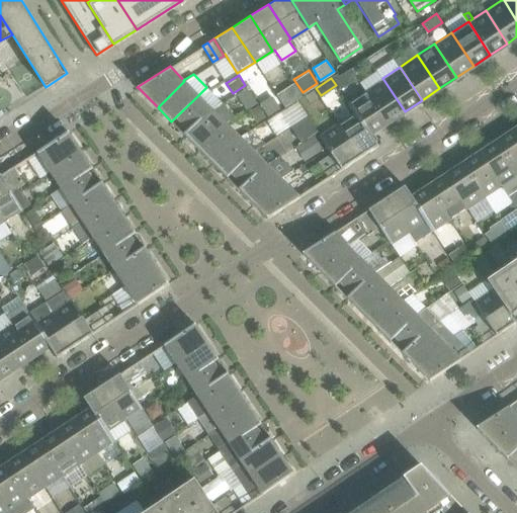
[(405,111),(382,78),(365,89),(388,122),(405,111)]
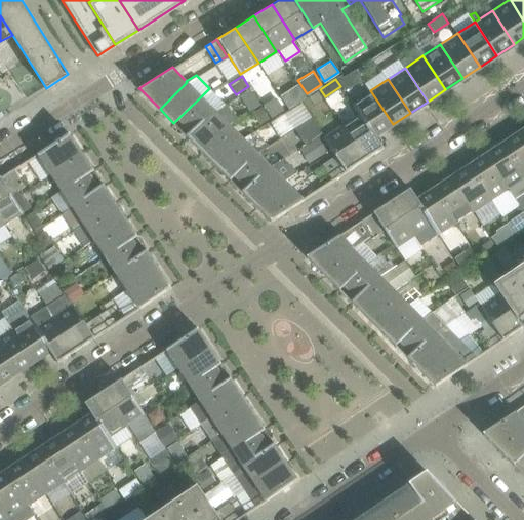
[(188,136),(214,110),(213,109),(224,103),(209,88),(201,96),(173,123),(188,136)]
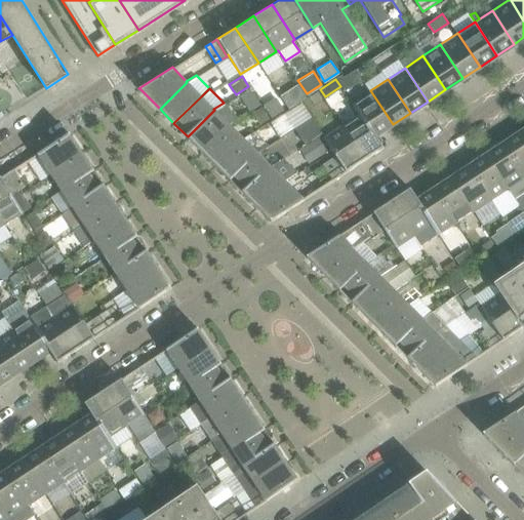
[(257,102),(250,89),(240,95),(248,108),(257,102)]
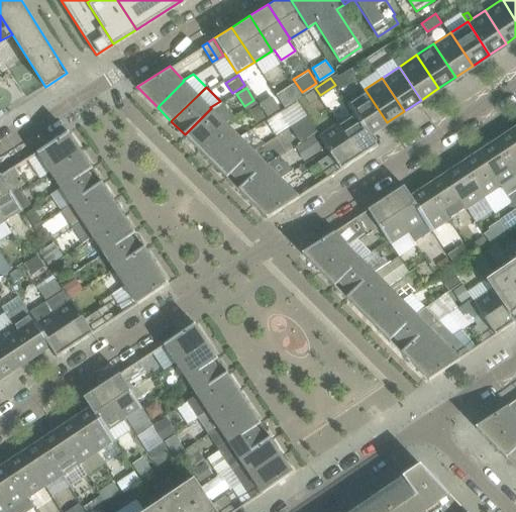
[(387,122),(365,89),(347,100),(370,133),(387,122)]
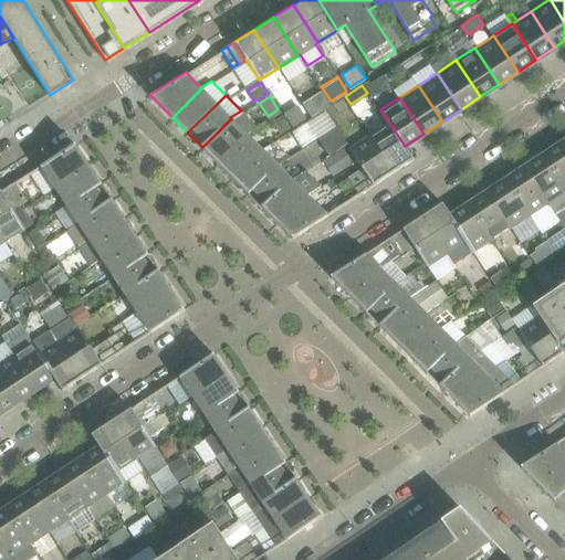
[(320,108),(314,101),(304,107),(310,115),(320,108)]
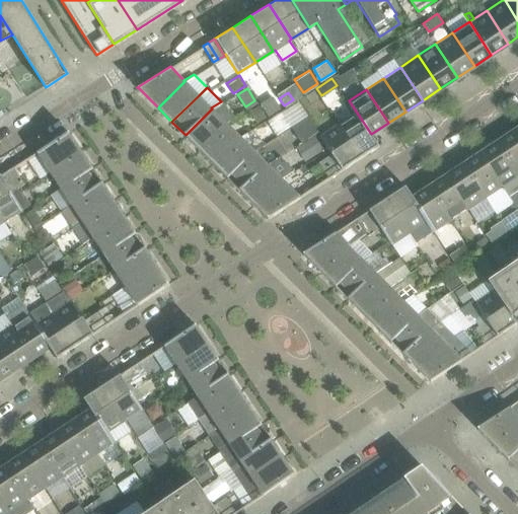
[(281,107),(274,95),(261,104),(268,116),(281,107)]
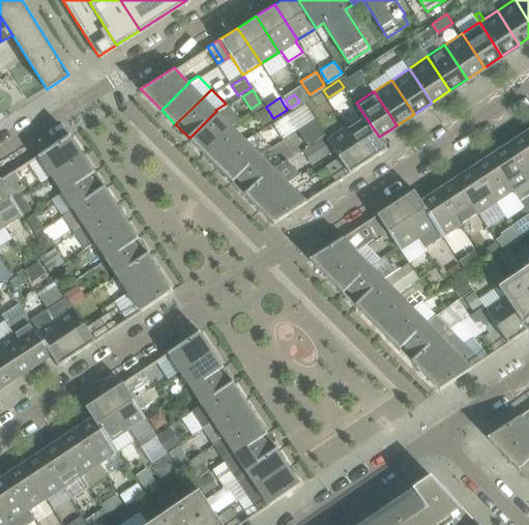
[(386,147),(379,137),(356,103),(354,104),(361,114),(345,125),(368,159),(386,147)]
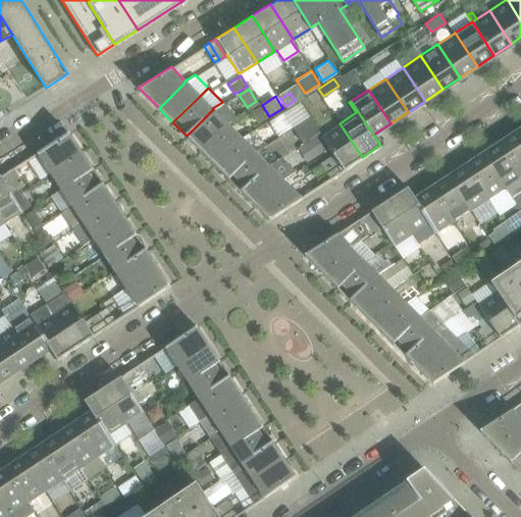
[(267,117),(259,105),(250,110),(258,122),(267,117)]
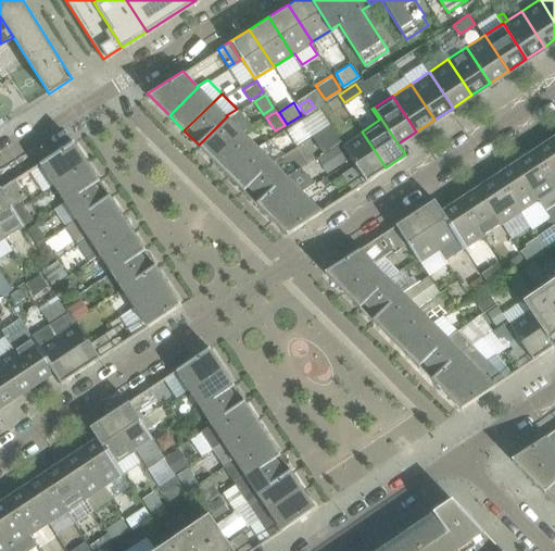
[(213,160),(242,132),(227,116),(199,145),(213,160)]
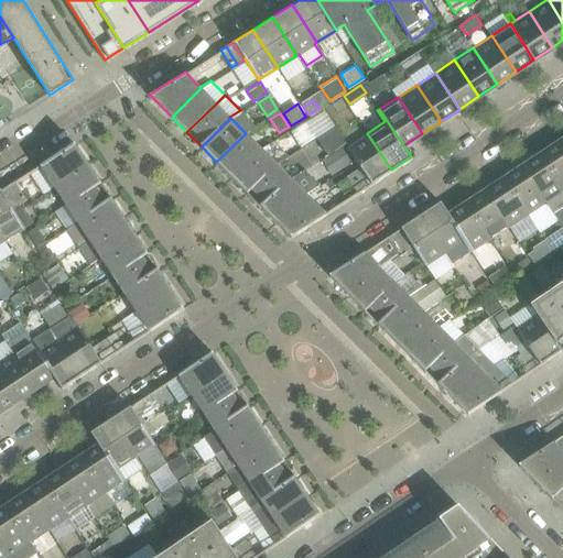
[(333,124),(315,135),(326,152),(344,141),(333,124)]
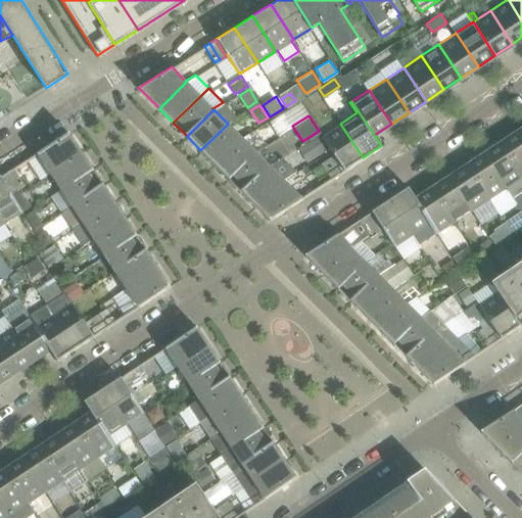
[(215,165),(241,137),(228,124),(200,150),(215,165)]
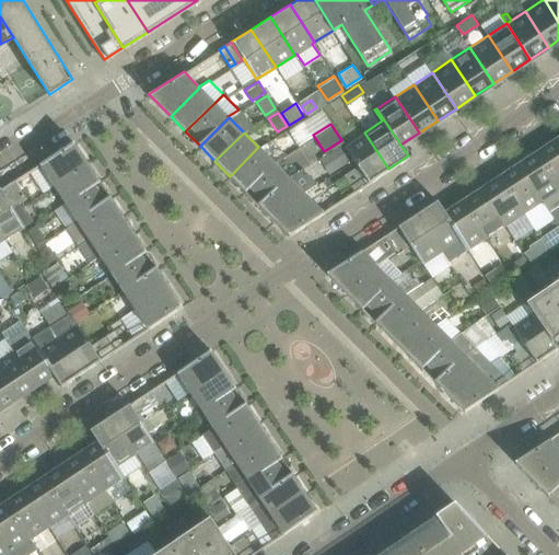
[(388,169),(364,133),(345,146),(346,148),(357,164),(369,182),(388,169)]
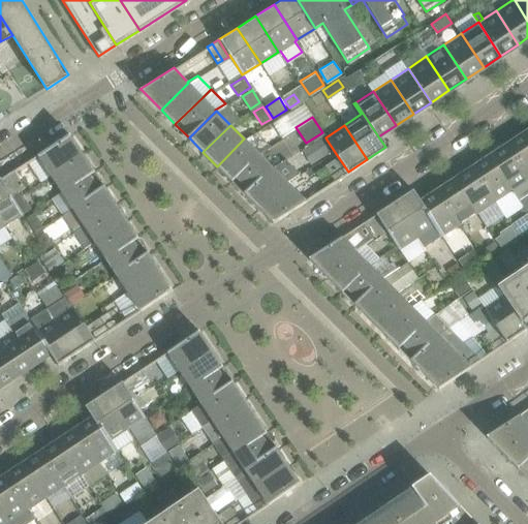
[(527,135),(524,129),(506,141),(527,173),(527,135)]
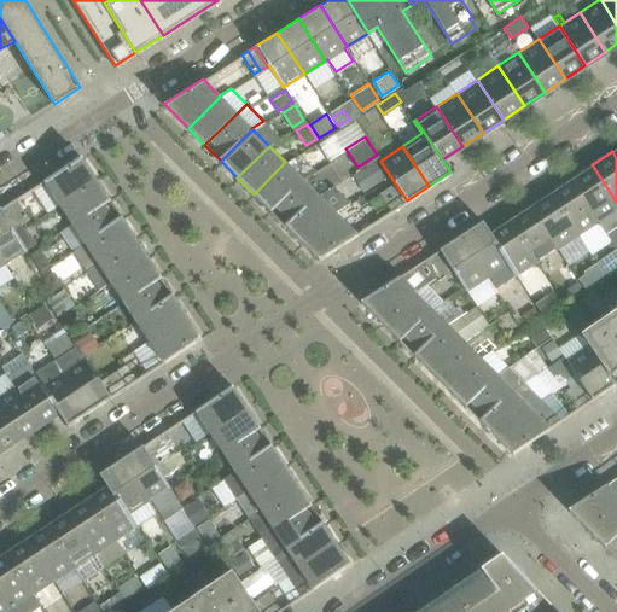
[(58,202),(95,176),(81,156),(44,179),(58,202)]
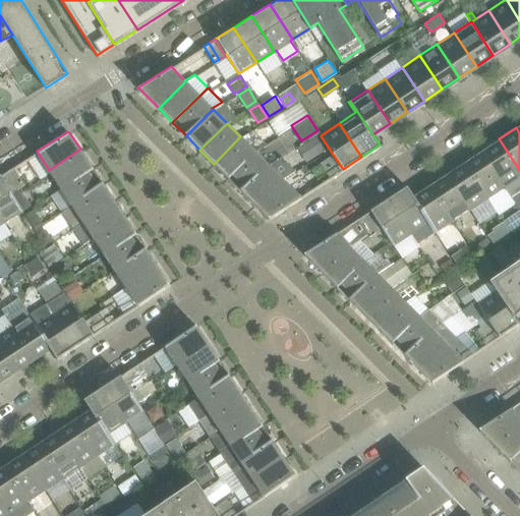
[(228,177),(254,151),(240,136),(214,164),(228,177)]
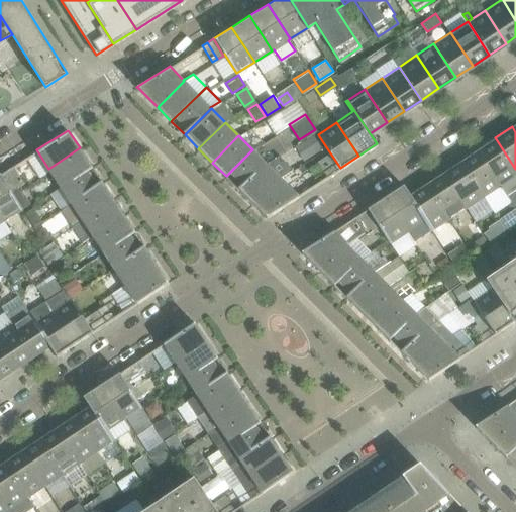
[(515,169),(495,137),(478,148),(500,183),(499,183),(506,194),(515,187),(515,169)]
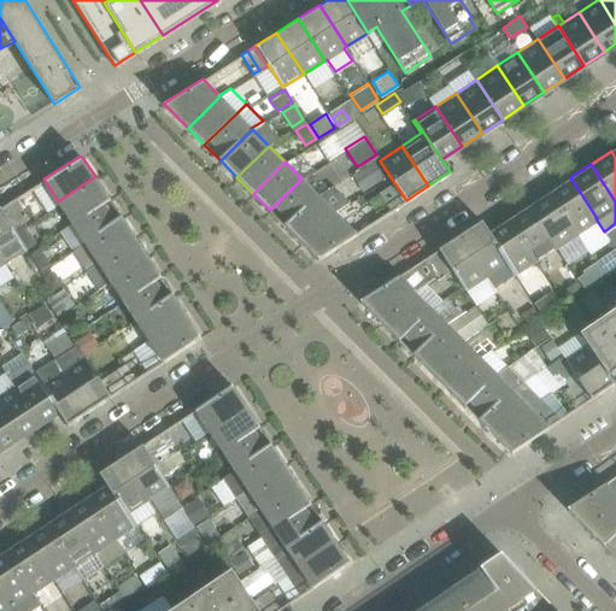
[(71,221),(109,197),(95,176),(58,201),(71,221)]
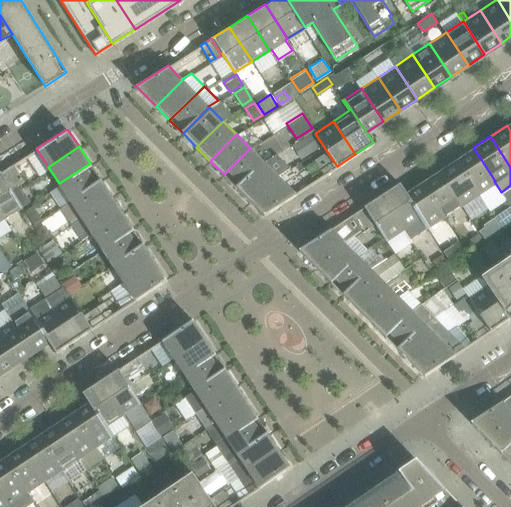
[(495,181),(473,147),(456,159),(478,192),(494,181),(495,181)]
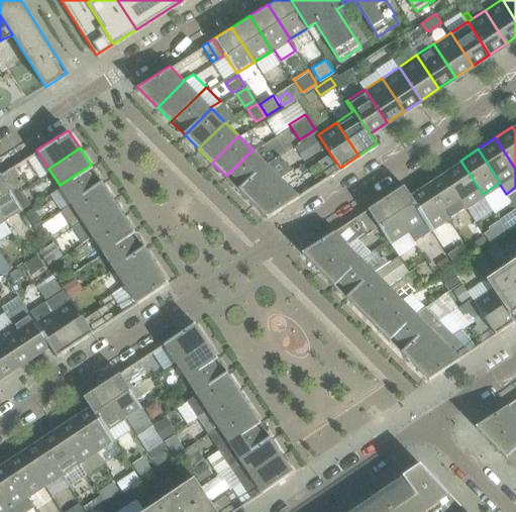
[(239,190),(266,164),(252,149),(226,176),(239,190)]
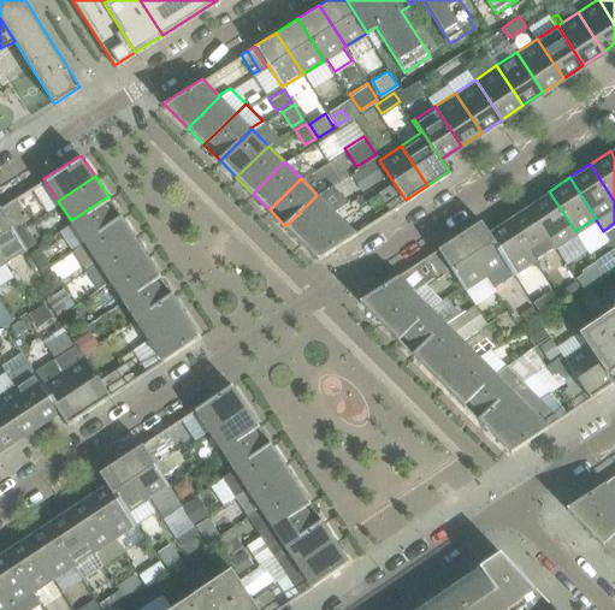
[(406,200),(392,181),(385,185),(398,205),(406,200)]
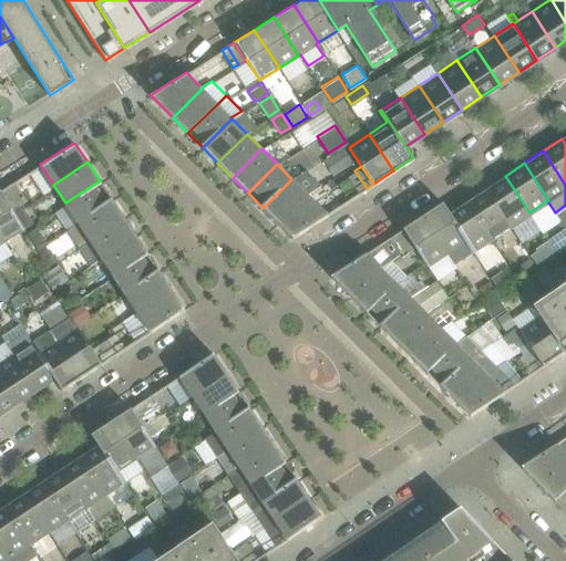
[(367,188),(354,170),(348,175),(359,193),(367,188)]
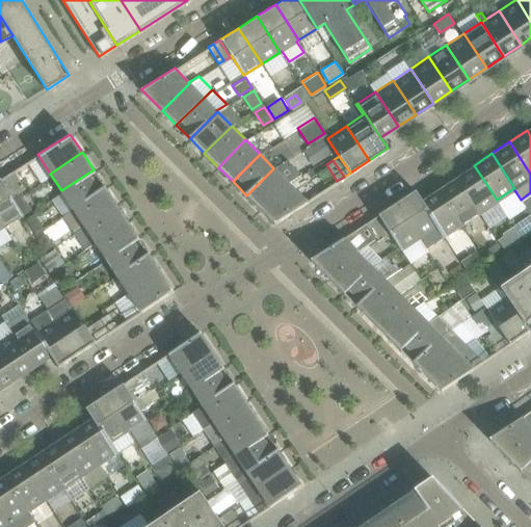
[(497,200),(474,165),(456,177),(479,211),(497,200)]
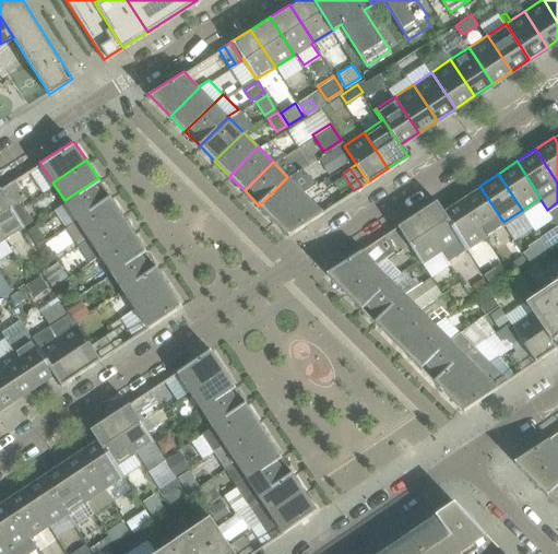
[(274,220),(303,191),(287,177),(259,205),(274,220)]
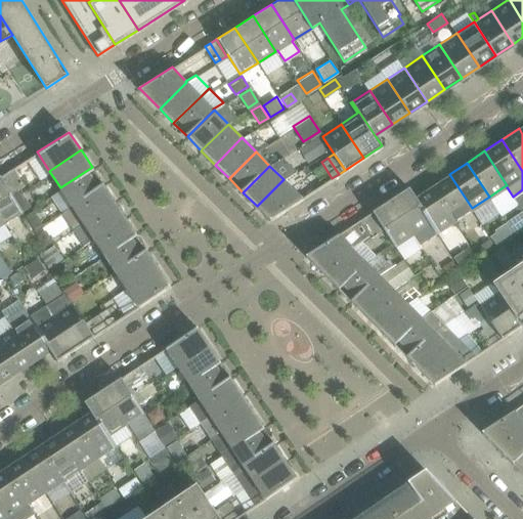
[(72,205),(103,183),(92,167),(60,187),(72,205)]
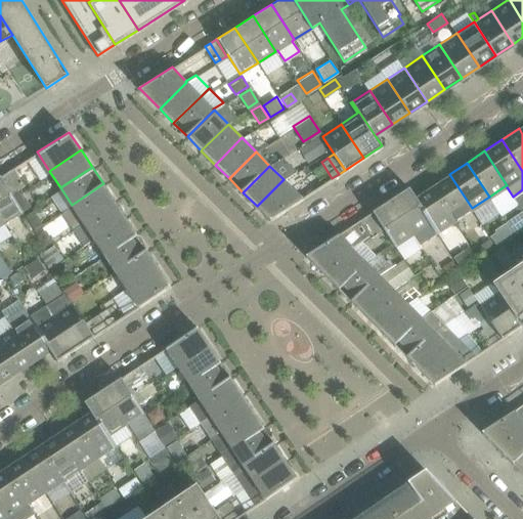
[(19,192),(16,187),(22,184),(11,168),(0,174),(0,178),(9,192),(20,211),(30,205),(22,191),(19,192)]
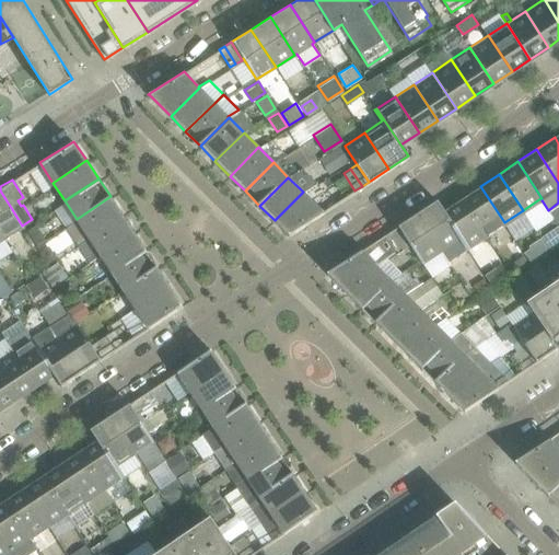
[(504,222),(480,186),(463,198),(486,234),(504,222)]
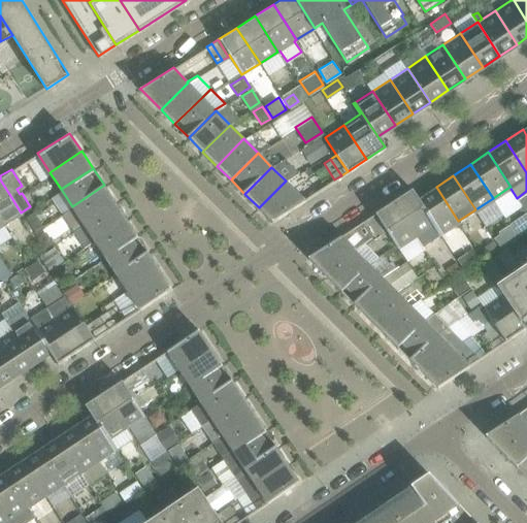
[(21,213),(9,194),(0,180),(0,220),(2,224),(21,213)]
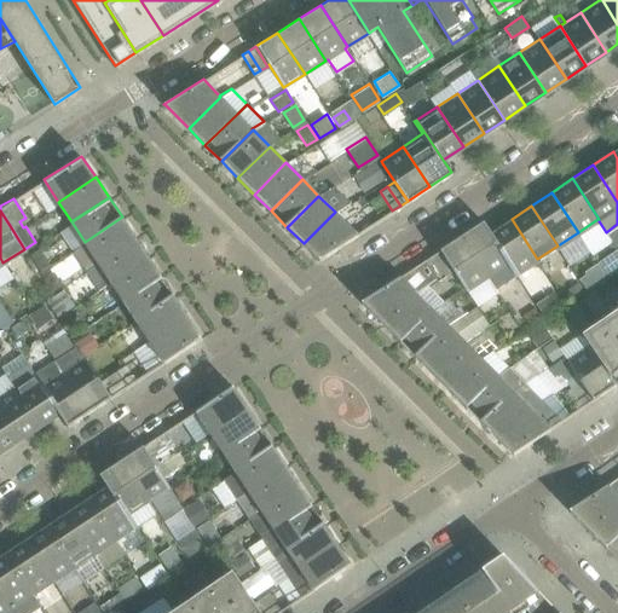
[(318,259),(357,233),(335,212),(304,243),(318,259)]
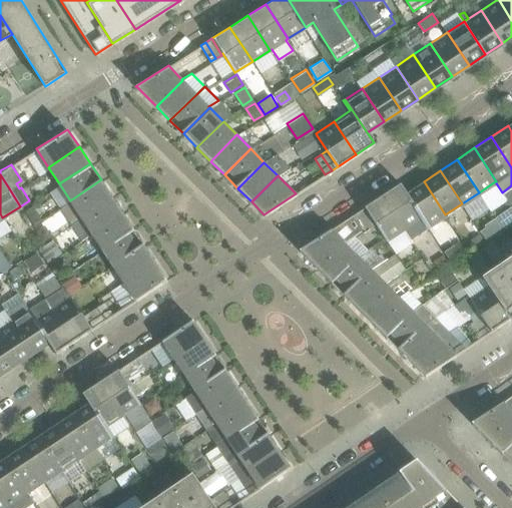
[(70,223),(111,195),(101,179),(70,200),(60,207),(70,223)]
